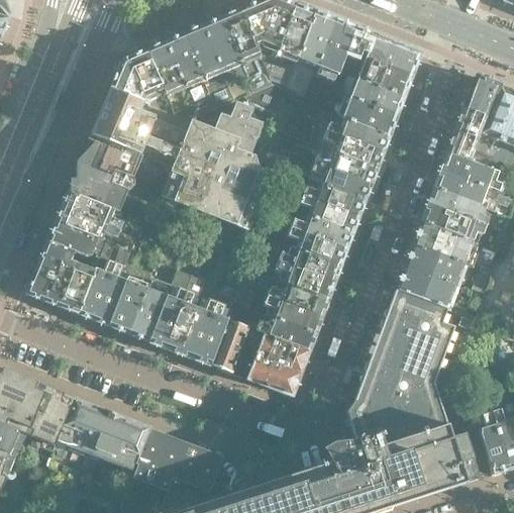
[(11,13),(5,0),(0,0),(0,32),(2,33),(11,13)]
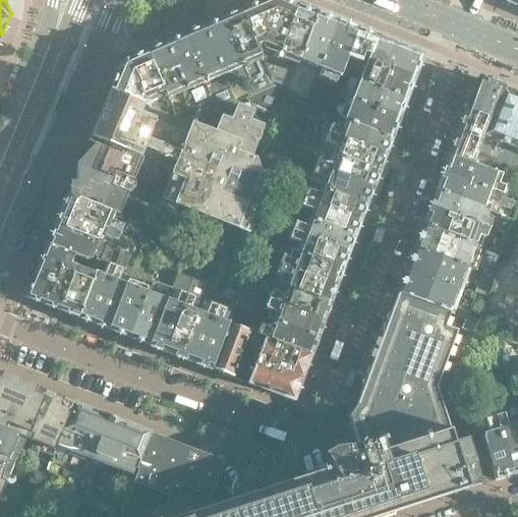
[(264,38),(278,0),(260,0),(243,7),(257,40),(264,38)]
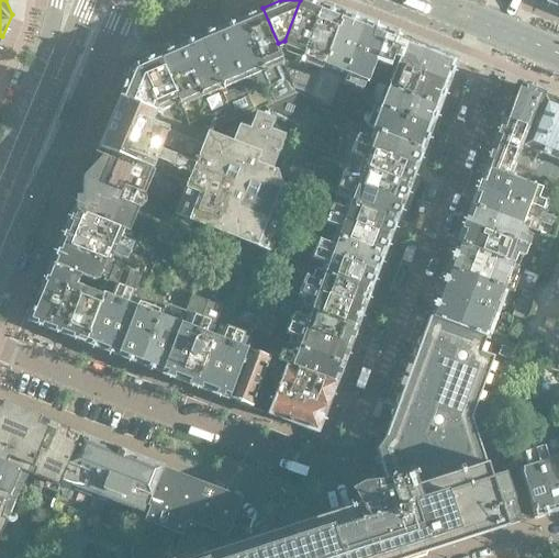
[(304,48),(323,2),(316,0),(300,0),(284,41),(304,48)]
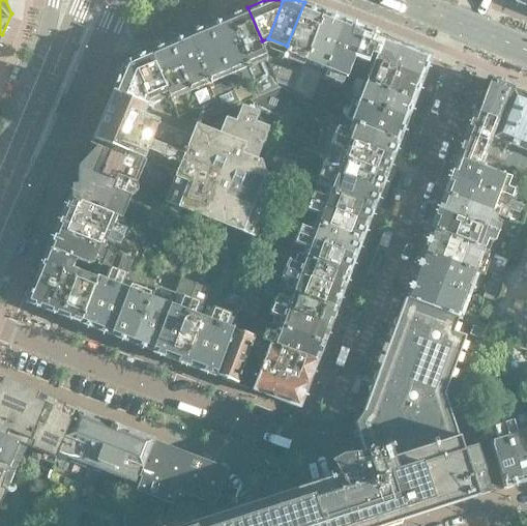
[(305,56),(323,10),(304,2),(287,46),(286,49),(305,56)]
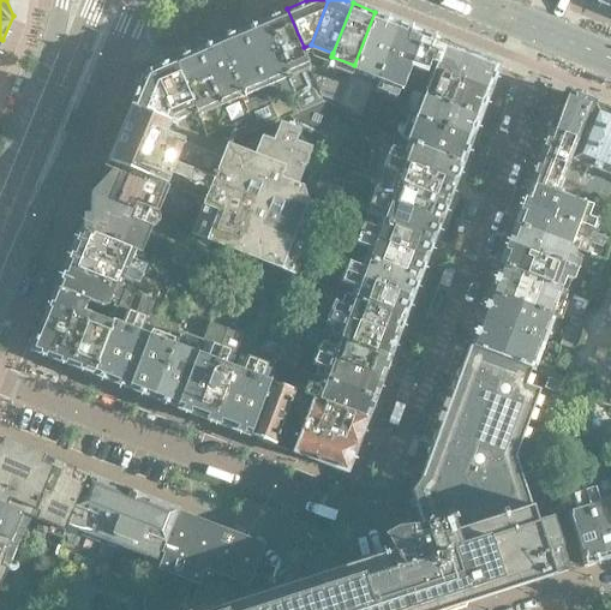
[(309,59),(304,47),(287,9),(264,18),(264,19),(286,69),(309,59)]
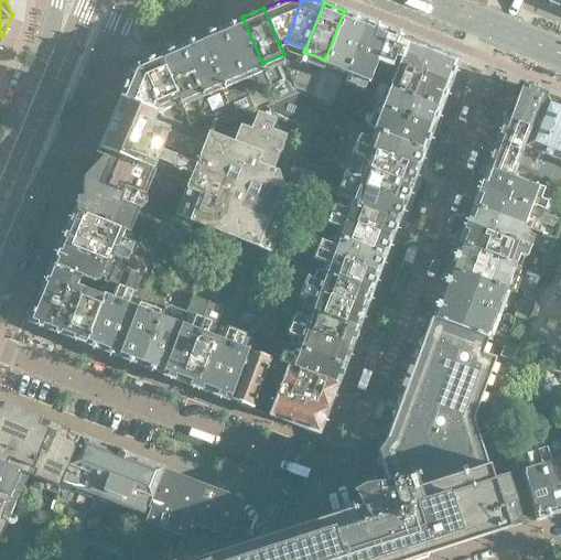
[(347,68),(367,19),(344,11),(325,60),(347,68)]
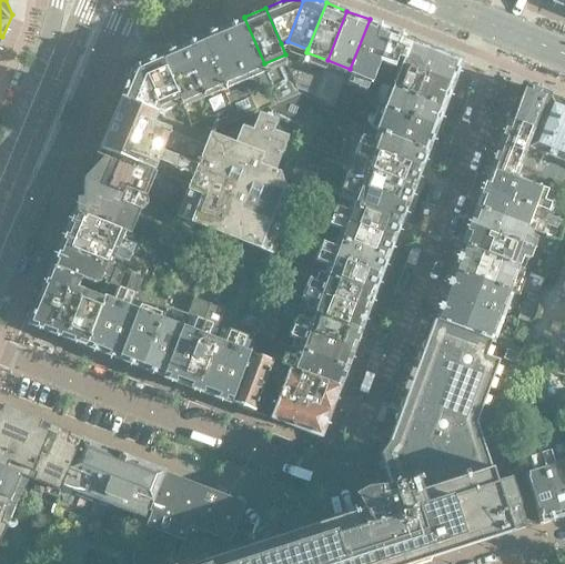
[(264,63),(244,18),(225,26),(225,24),(223,26),(244,72),(264,63)]
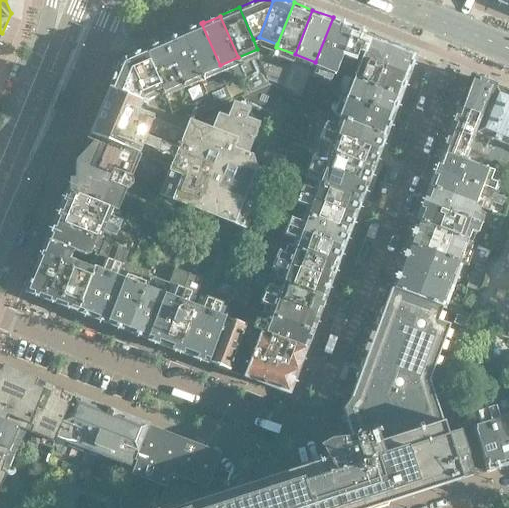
[(342,51),(353,25),(333,17),(315,62),(335,70),(342,51)]
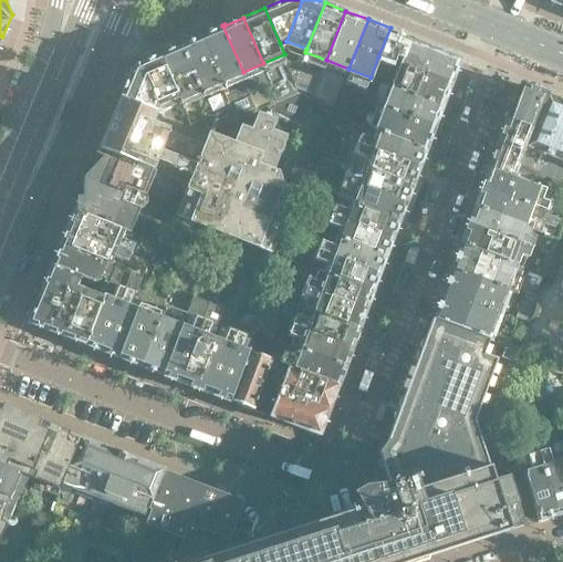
[(243,72),(222,25),(202,34),(201,34),(221,82),(243,72)]
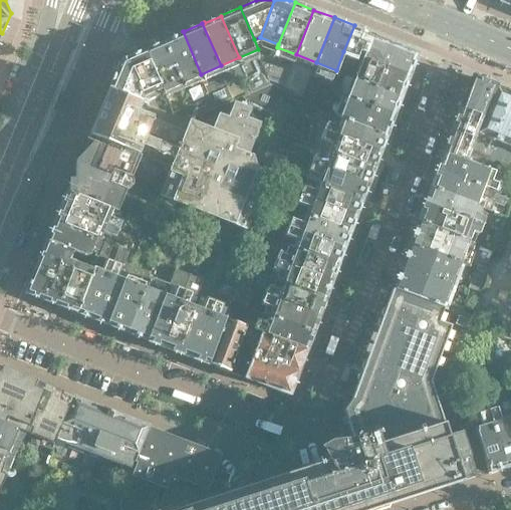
[(366,50),(372,33),(354,25),(343,51),(358,57),(361,48),(366,50)]
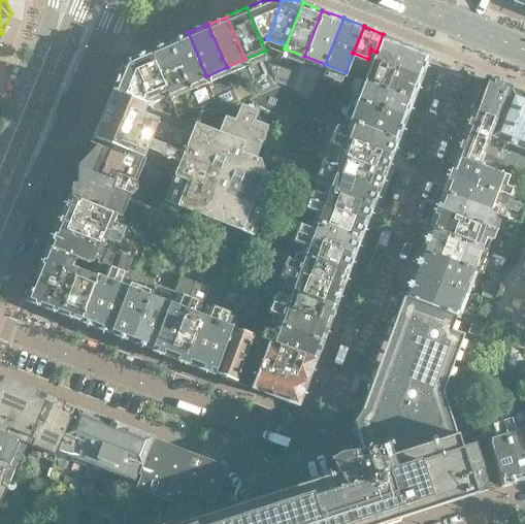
[(206,76),(188,32),(184,34),(184,33),(183,34),(175,37),(173,38),(174,38),(171,40),(171,39),(170,40),(189,84),(197,104),(196,105),(201,117),(221,107),(216,96),(214,93),(206,76)]
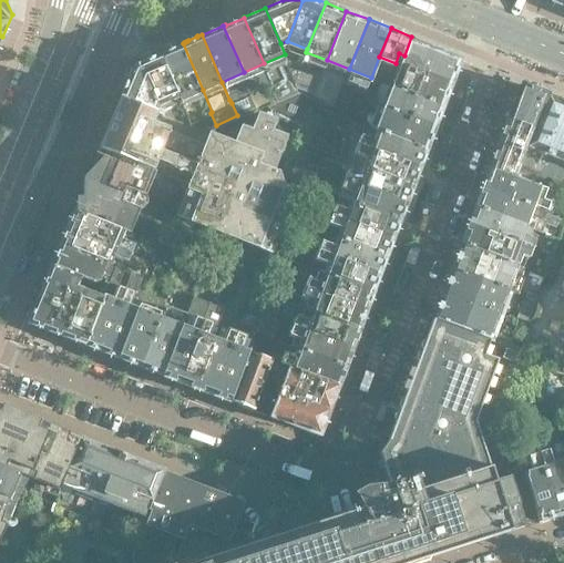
[(460,61),(462,55),(458,54),(442,49),(411,37),(404,55),(402,61),(453,80),(460,61)]
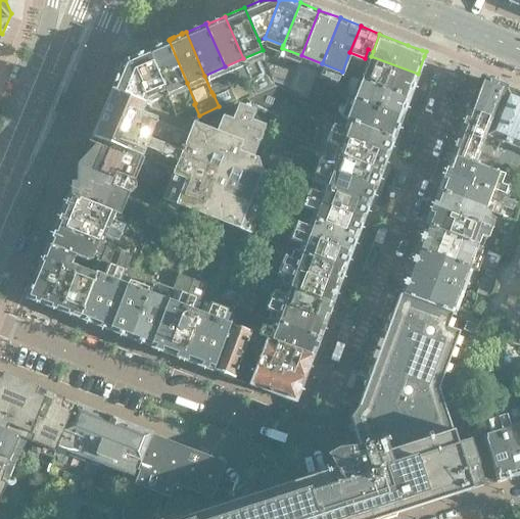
[(187,83),(169,40),(167,40),(167,41),(162,42),(161,43),(154,46),(153,46),(150,47),(149,48),(167,87),(169,91),(187,83)]
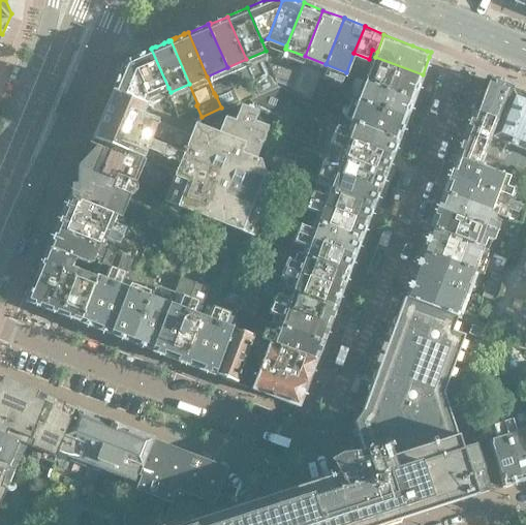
[(168,88),(151,49),(150,49),(150,50),(147,51),(146,51),(145,51),(133,56),(132,56),(131,57),(149,97),(151,96),(168,88)]
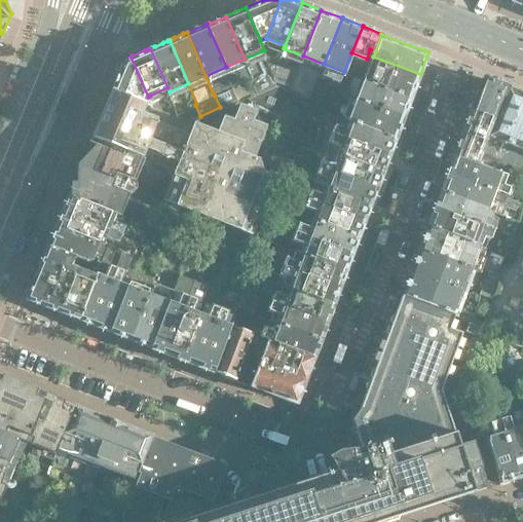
[(148,97),(131,57),(129,57),(131,58),(127,59),(126,58),(125,59),(125,60),(124,60),(124,61),(120,71),(119,72),(120,72),(118,76),(117,77),(113,87),(113,88),(113,89),(146,103),(148,97)]
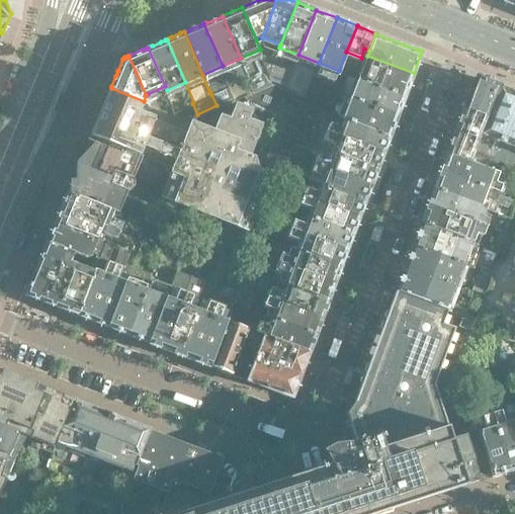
[(406,94),(414,73),(367,56),(359,77),(406,94)]
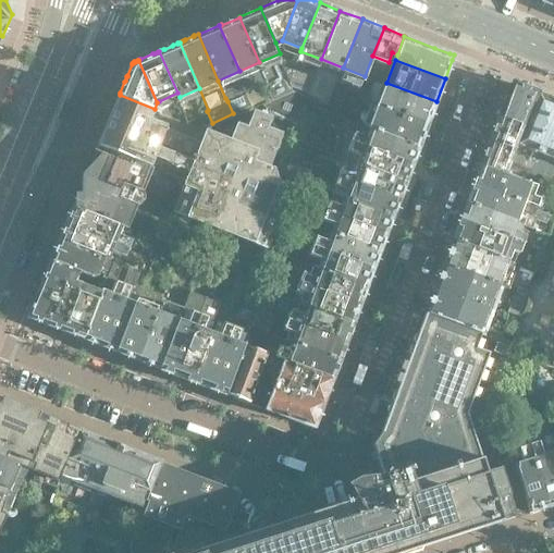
[(294,87),(290,77),(287,71),(267,81),(274,96),(294,87)]
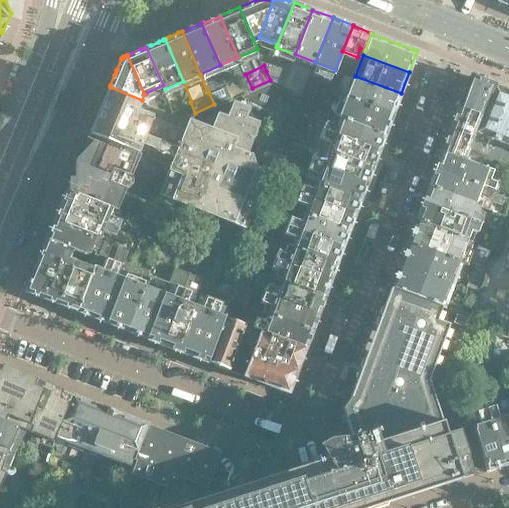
[(283,85),(288,72),(269,65),(266,71),(270,80),(283,85)]
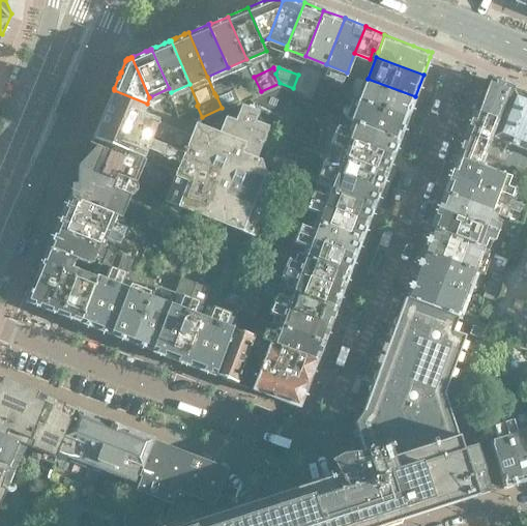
[(491,141),(492,137),(513,86),(513,85),(511,85),(507,84),(508,83),(505,83),(494,78),(495,78),(489,76),(487,81),(480,98),(479,100),(476,107),(476,109),(470,125),(469,127),(467,132),(467,133),(491,141)]
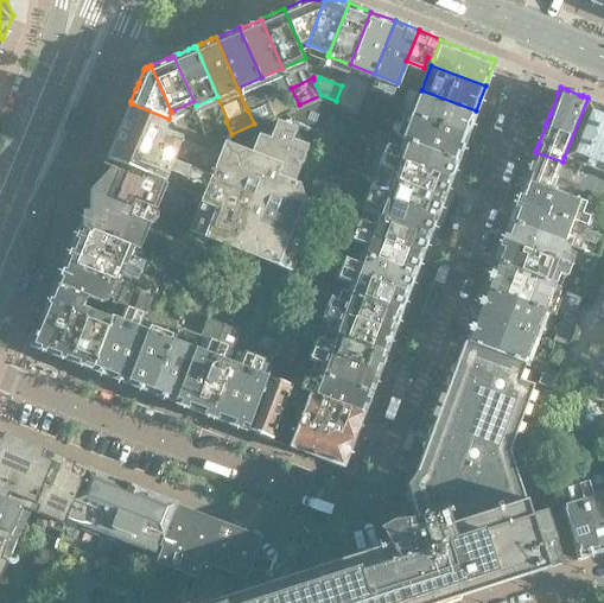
[(466,134),(476,110),(421,90),(413,114),(466,134)]
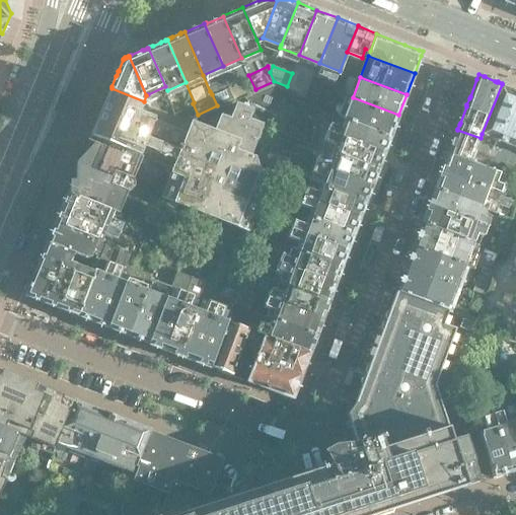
[(278,112),(284,95),(279,93),(274,81),(255,89),(245,93),(248,100),(278,112)]
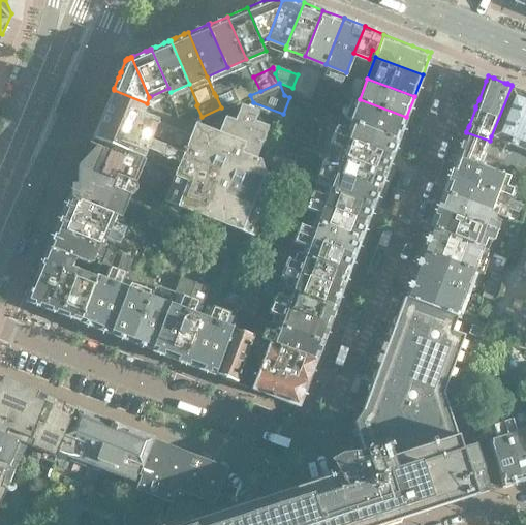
[(241,99),(235,85),(214,93),(216,96),(221,107),(241,99)]
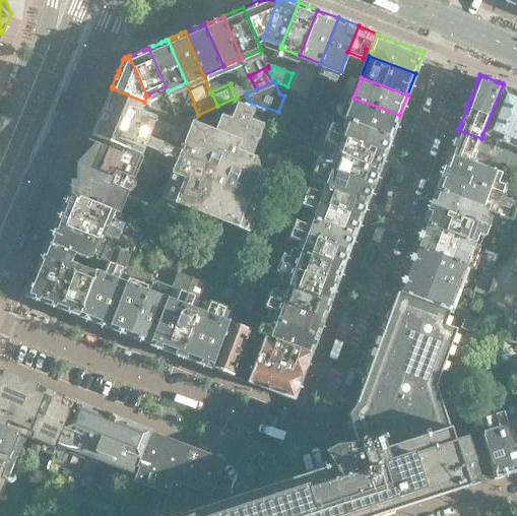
[(516,89),(503,84),(482,134),(516,146),(516,89)]
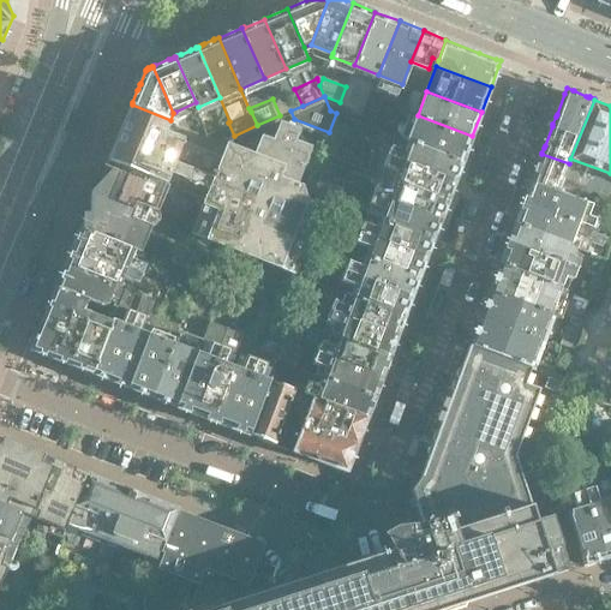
[(312,213),(298,185),(309,155),(297,150),(303,133),(281,125),(275,142),(262,137),(256,155),(222,141),(210,136),(180,124),(171,120),(132,105),(131,107),(131,106),(111,156),(172,181),(184,186),(198,192),(209,197),(195,229),(291,269),(312,213)]
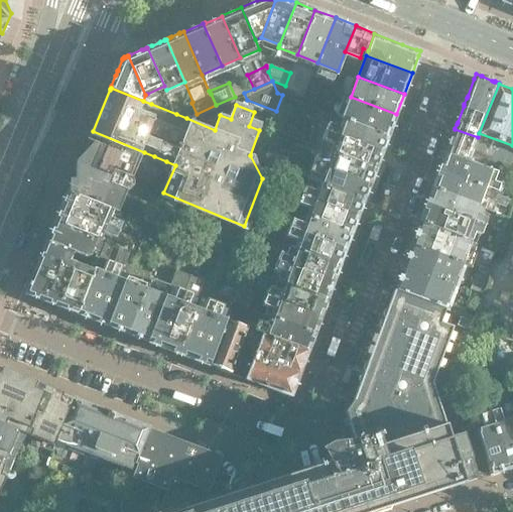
[(153,99),(149,97),(147,94),(145,95),(143,101),(151,104),(153,99)]
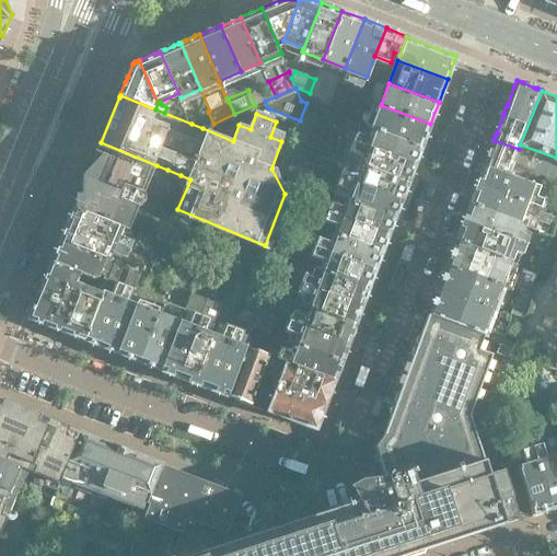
[(425,138),(430,124),(381,105),(372,127),(375,128),(422,146),(425,138)]
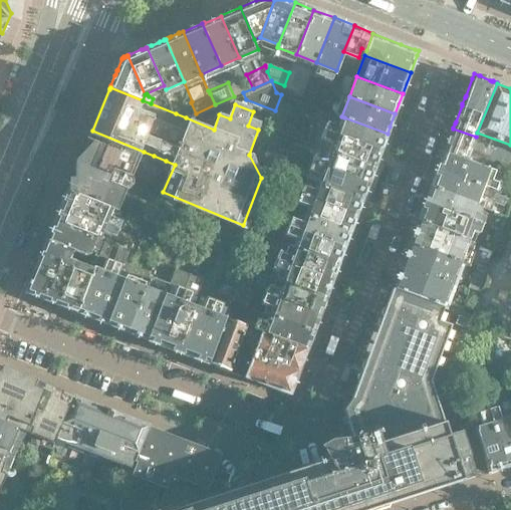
[(196,113),(191,102),(174,109),(176,113),(186,117),(196,113)]
